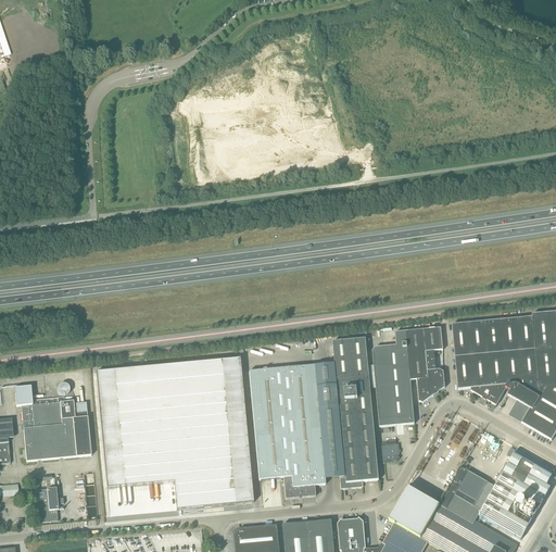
[(452,322),(458,386),(471,385),(471,386),(470,387),(483,394),(483,393),(488,396),(487,397),(496,402),(506,386),(512,389),(516,380),(523,385),(517,398),(530,405),(521,419),(552,437),(555,429),(555,308),(532,311),(532,314),(452,322)]
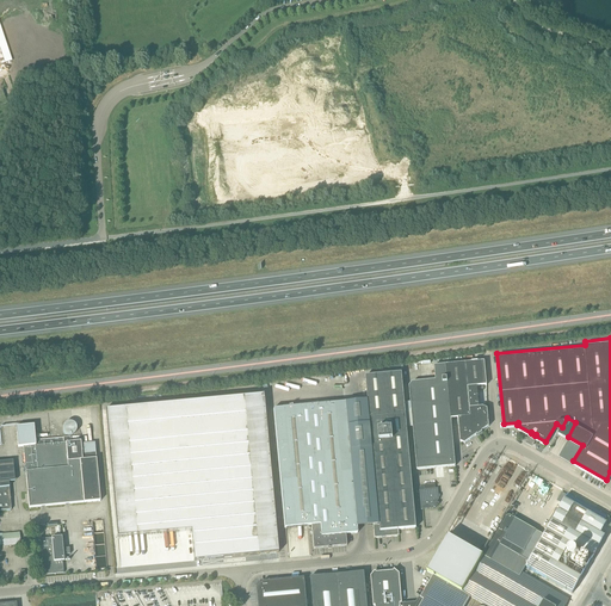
[(446,360),(451,414),(458,413),(461,437),(464,439),(477,430),(481,431),(482,430),(482,426),(489,421),(487,404),(483,402),(479,402),(476,382),(487,381),(485,357),(446,360)]
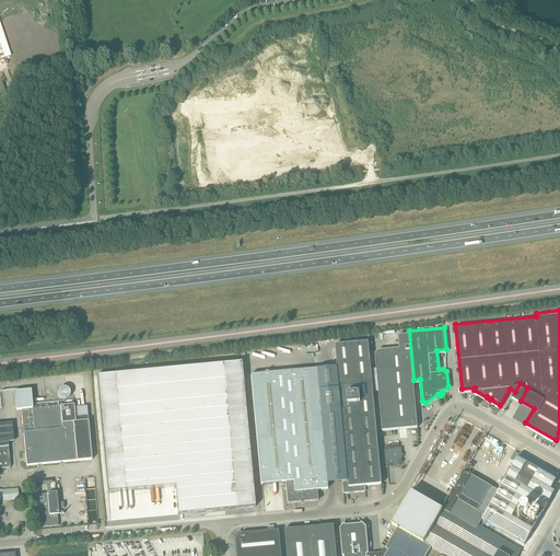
[(413,380),(409,331),(397,332),(397,334),(398,334),(399,344),(377,346),(375,350),(382,427),(418,424),(413,380)]
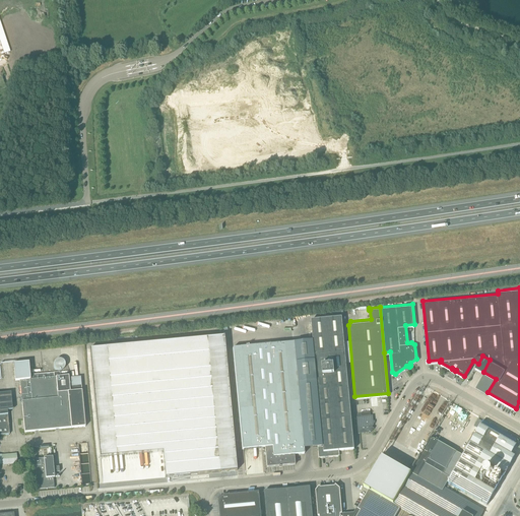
[(354,445),(342,313),(311,316),(323,443),(318,444),(319,454),(325,453),(326,454),(327,454),(328,453),(339,452),(339,447),(354,445)]
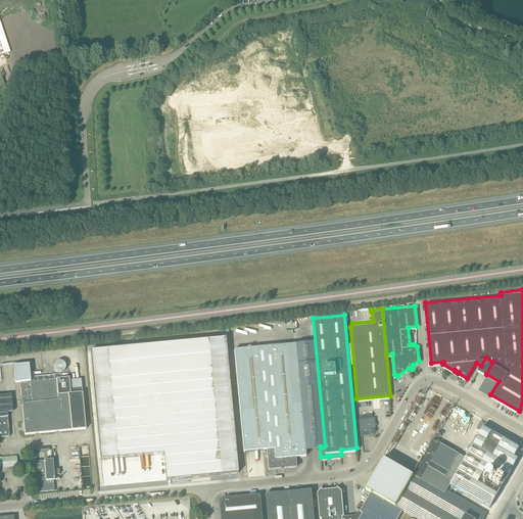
[(156,340),(90,346),(100,456),(163,450),(167,476),(169,476),(238,469),(225,334),(156,340)]
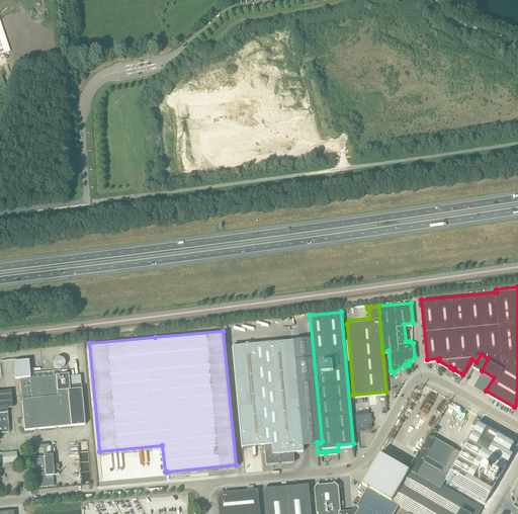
[(303,448),(292,337),(232,343),(241,444),(264,442),(265,461),(293,459),(292,449),(303,448)]
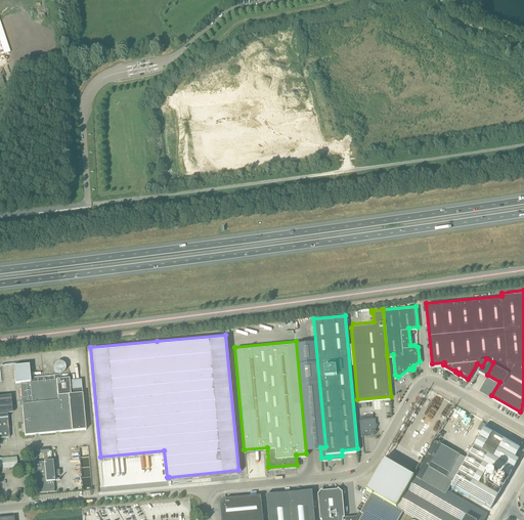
[(363,412),(364,416),(359,417),(361,433),(370,432),(372,430),(374,432),(377,428),(376,427),(377,425),(376,415),(374,416),(373,410),(363,412)]
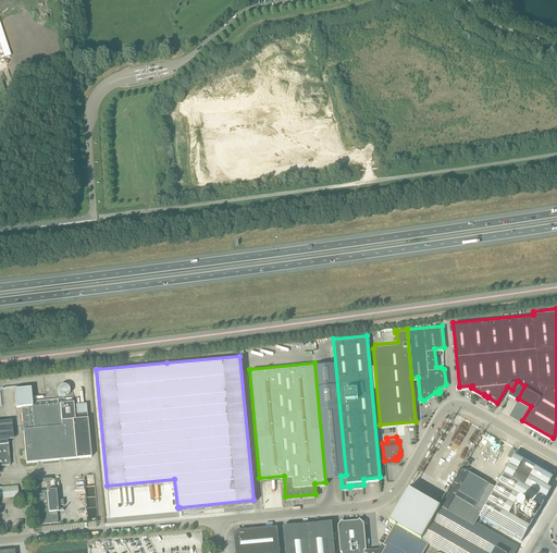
[(518,446),(480,513),(522,538),(552,486),(548,483),(554,474),(551,471),(554,467),(518,446)]
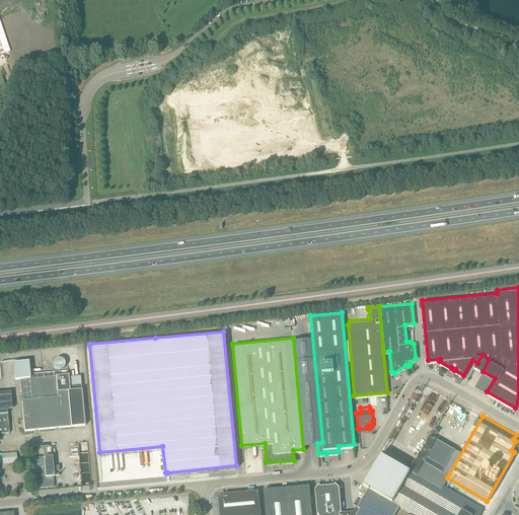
[(400,437),(410,441),(414,432),(414,433),(417,427),(411,424),(409,429),(405,427),(400,437)]
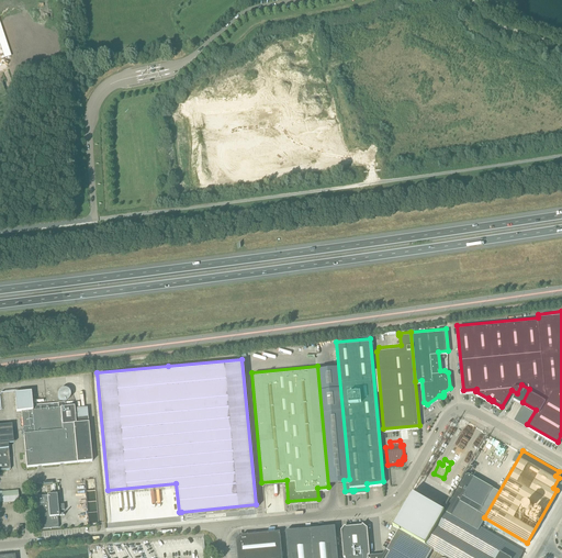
[(460,498),(486,513),(501,489),(493,484),(479,476),(473,473),(474,472),(473,472),(469,470),(468,470),(468,468),(464,469),(464,471),(454,488),(462,492),(460,498)]
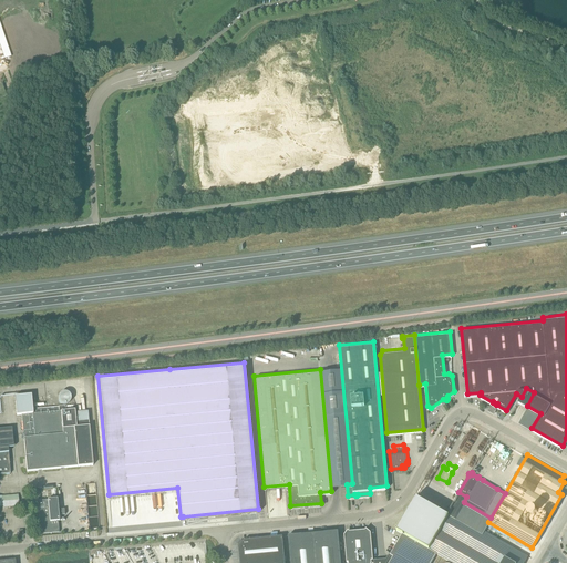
[(54,492),(54,484),(51,484),(51,482),(41,482),(41,493),(54,492)]
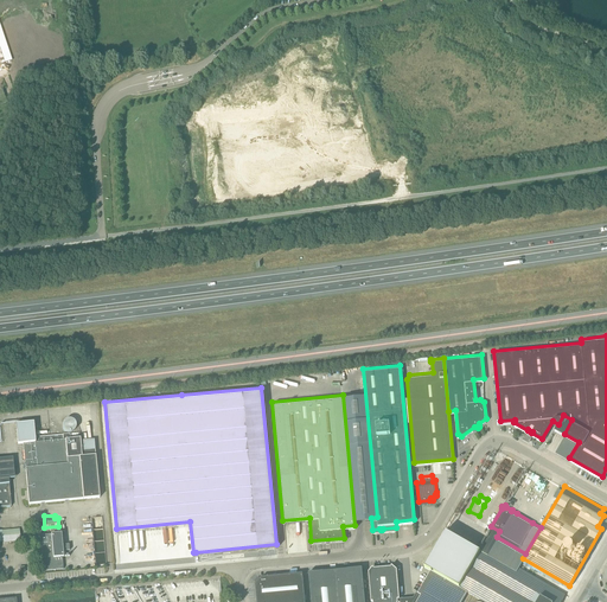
[(0,558),(5,558),(2,538),(18,537),(18,525),(0,526),(0,558)]
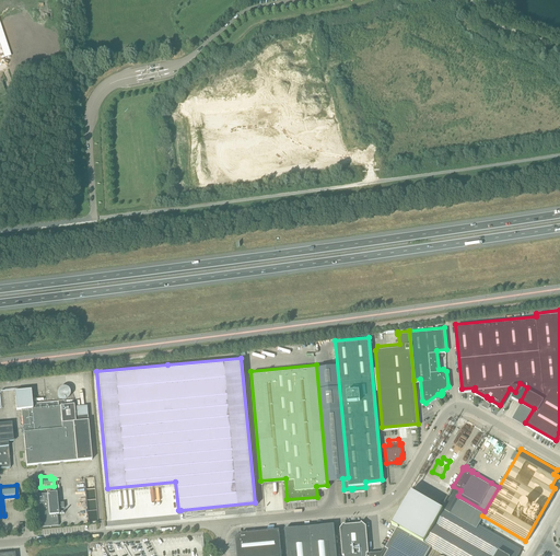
[(453,486),(442,506),(450,510),(477,525),(482,516),(485,511),(458,496),(461,490),(453,486)]
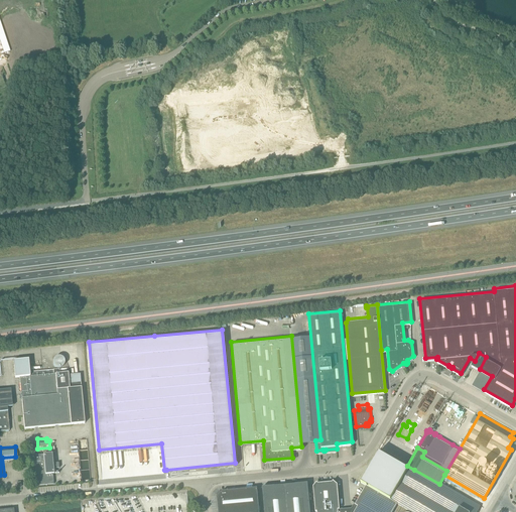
[(407,466),(378,449),(361,479),(417,511),(475,511),(479,506),(439,484),(414,470),(407,466)]
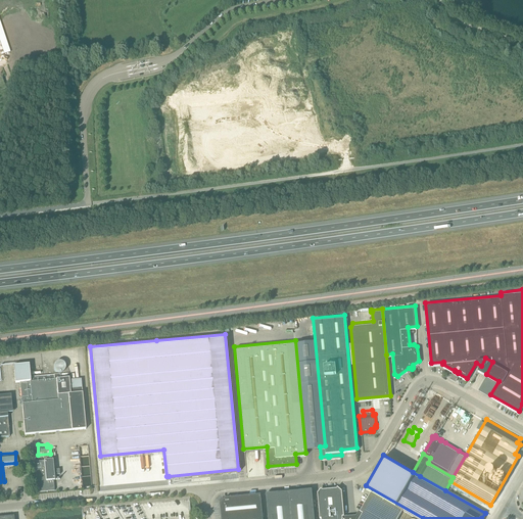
[(322,485),(321,485),(318,489),(320,515),(322,515),(322,516),(322,517),(322,518),(395,518),(402,507),(371,489),(360,508),(363,510),(357,518),(348,518),(343,515),(342,513),(344,513),(342,487),(337,483),(337,484),(337,485),(323,486),(322,485)]
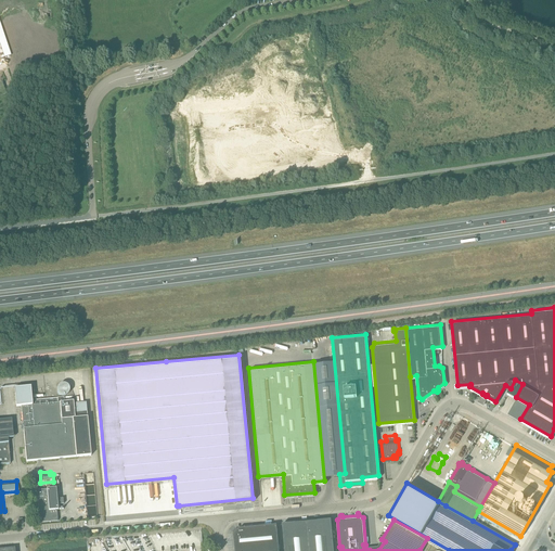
[(334,550),(331,516),(282,521),(284,550),(334,550)]
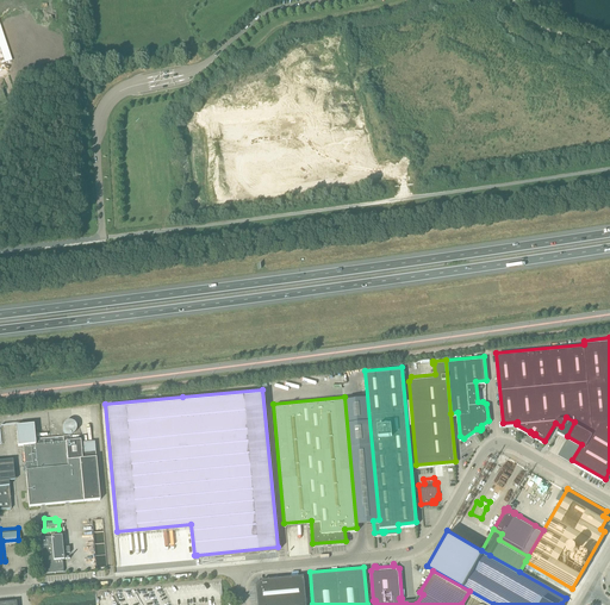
[(306,604),(304,572),(262,577),(261,578),(260,577),(257,580),(259,581),(257,582),(259,604),(306,604)]
